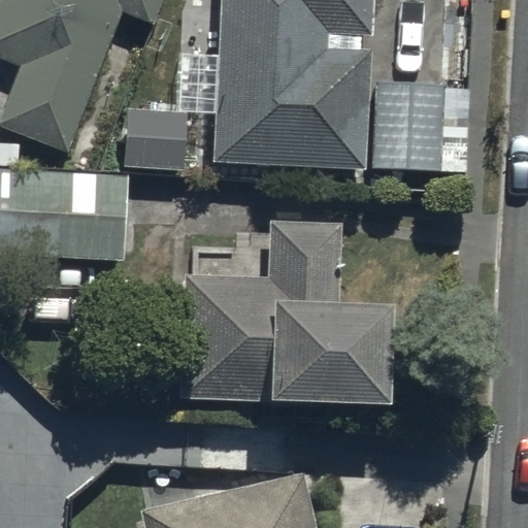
[(0,0),(0,129),(66,155),(122,12),(155,26),(164,0),(0,0)]
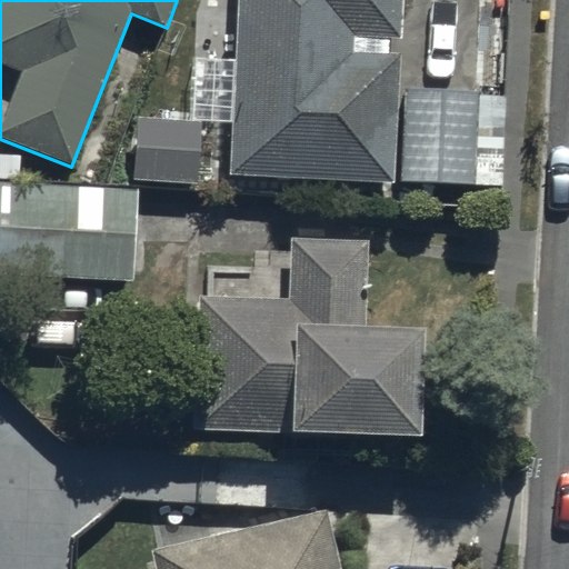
[(237,0),(228,178),(392,187),(402,0),(237,0)]
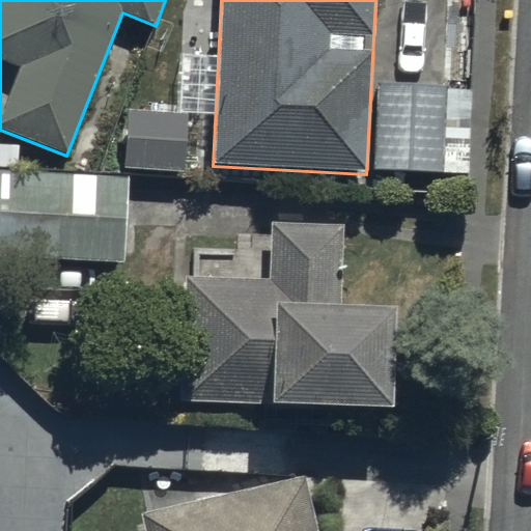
[(176,167),(177,114),(117,112),(115,165),(176,167)]
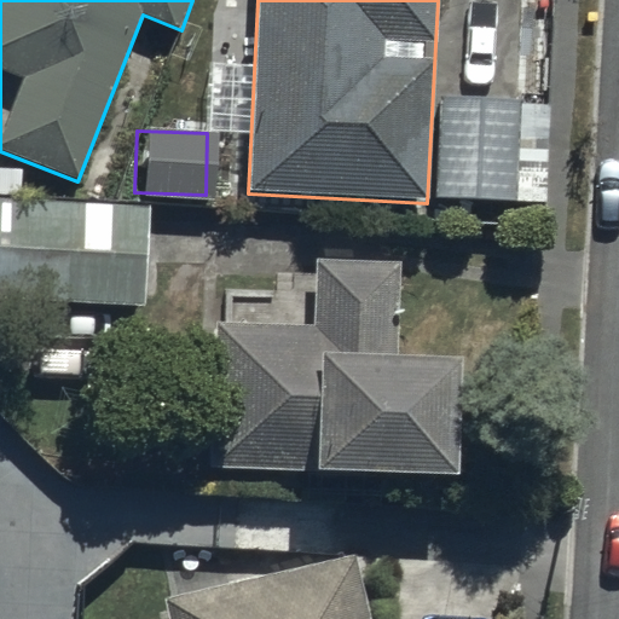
[(0,300),(143,305),(144,201),(18,198),(19,171),(0,169),(0,300)]
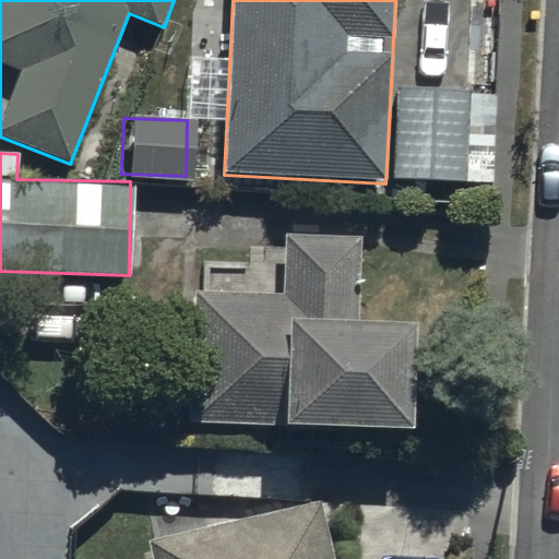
[(198,290),(188,426),(414,436),(419,322),(356,325),(363,237),(290,232),(285,297),(198,290)]
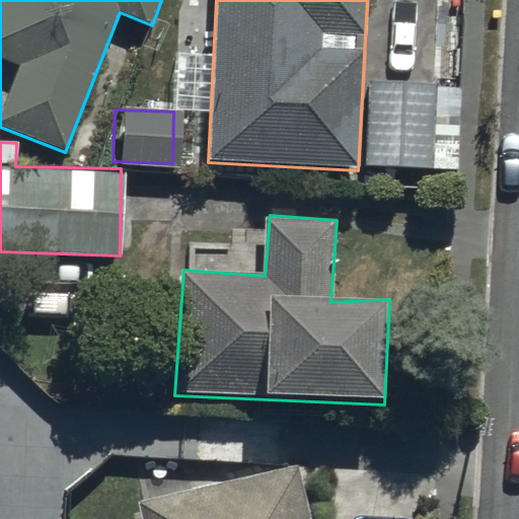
[(132,496),(137,518),(305,518),(291,458),(132,496)]
